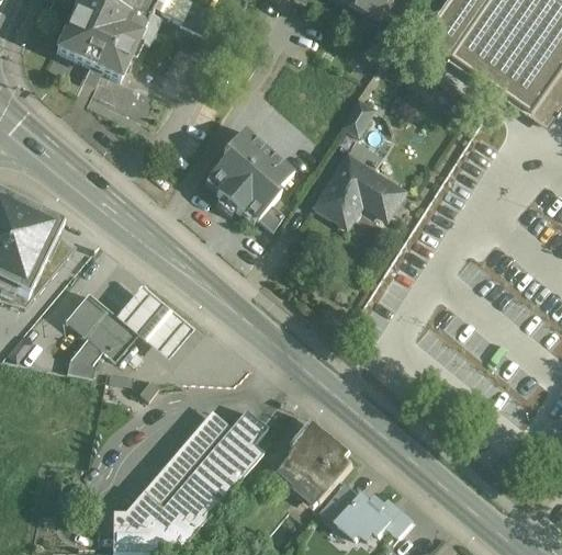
[(78,0),(56,51),(120,80),(157,0),(78,0)]
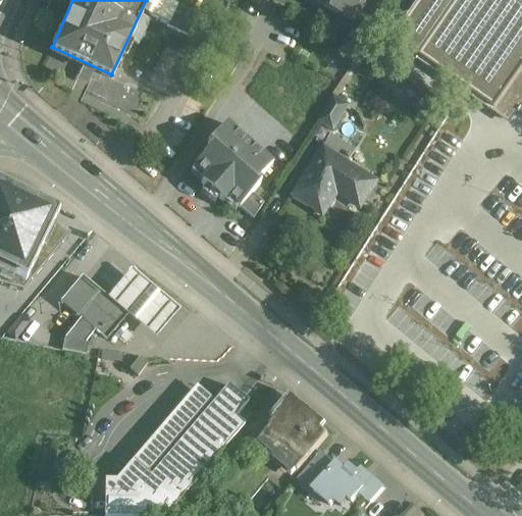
[(313,0),(352,17),(358,5),(361,7),(364,0),(313,0)]
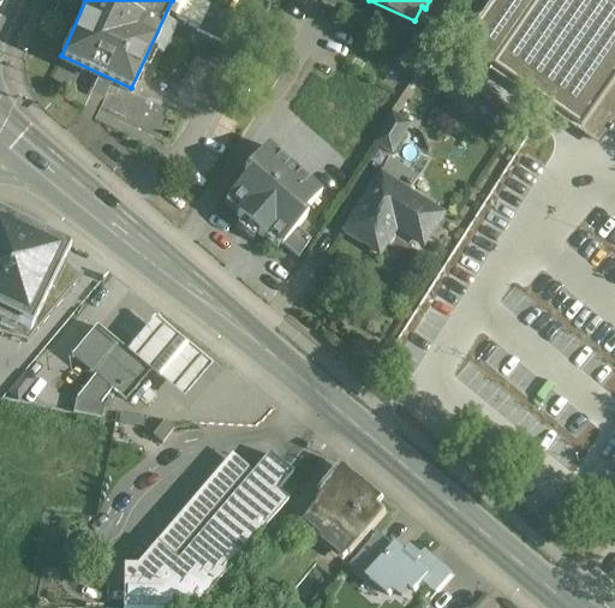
[(491,0),(467,39),(605,126),(614,111),(614,0),(491,0)]
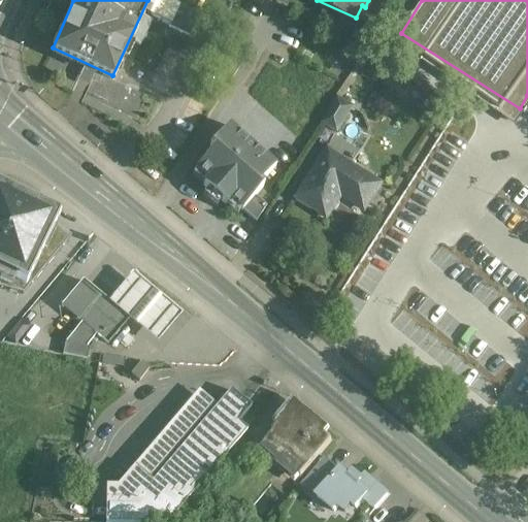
[(338,94),(323,119),(337,128),(352,103),(338,94)]
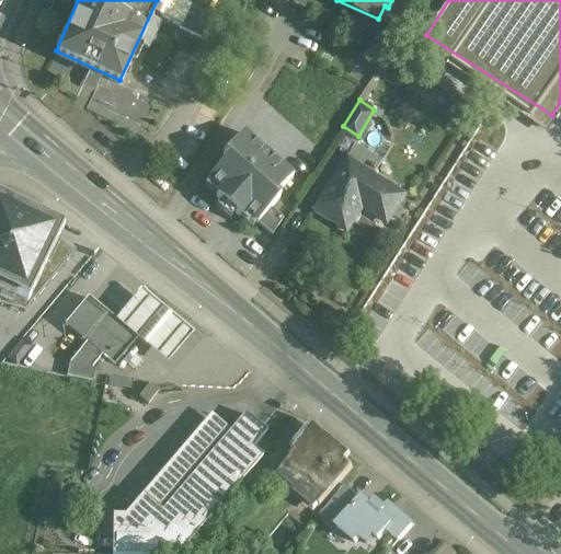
[(293,172),(243,129),(221,153),(225,157),(207,176),(219,187),(215,192),(240,214),(244,209),(256,219),(279,194),(276,192),(293,172)]
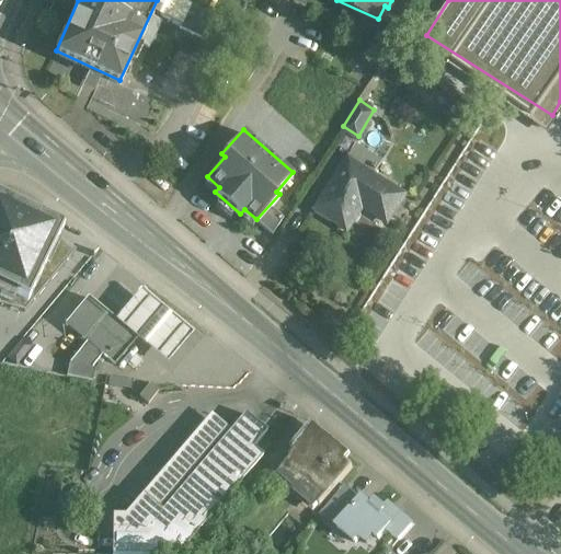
[(404,192),(346,154),(313,206),(346,228),(366,197),(390,214),(404,192)]
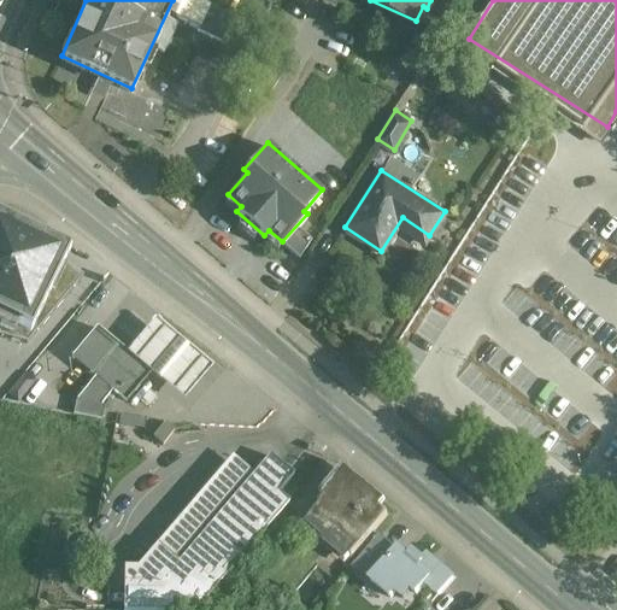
[(69,247),(0,213),(0,332),(27,339),(82,271),(63,259),(69,247)]
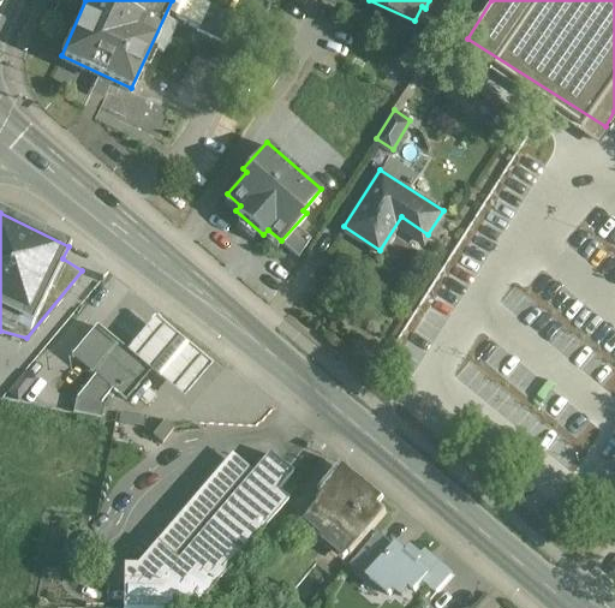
[(296,251),(311,234),(298,222),(282,240),(296,251)]
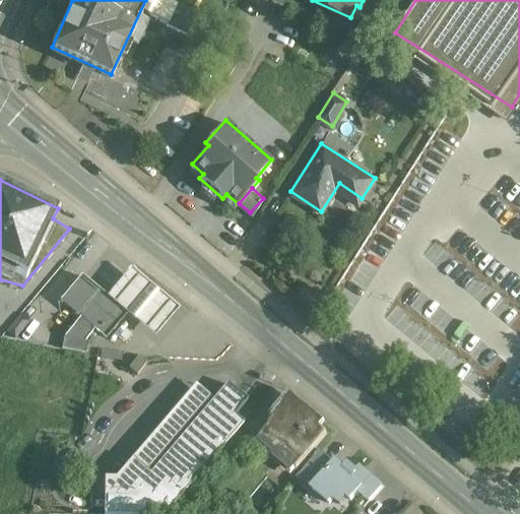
[(121,283),(110,297),(127,310),(156,333),(168,320),(178,307),(132,269),(121,283)]
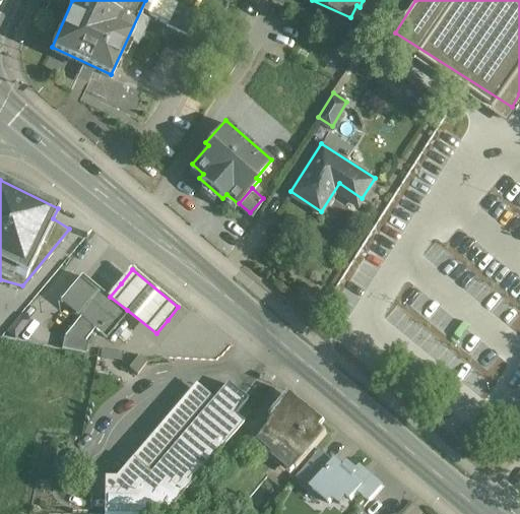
[(94,325),(107,334),(127,310),(110,297),(81,272),(60,298),(77,312),(78,311),(80,313),(64,333),(61,344),(85,349),(87,338),(84,337),(94,325)]
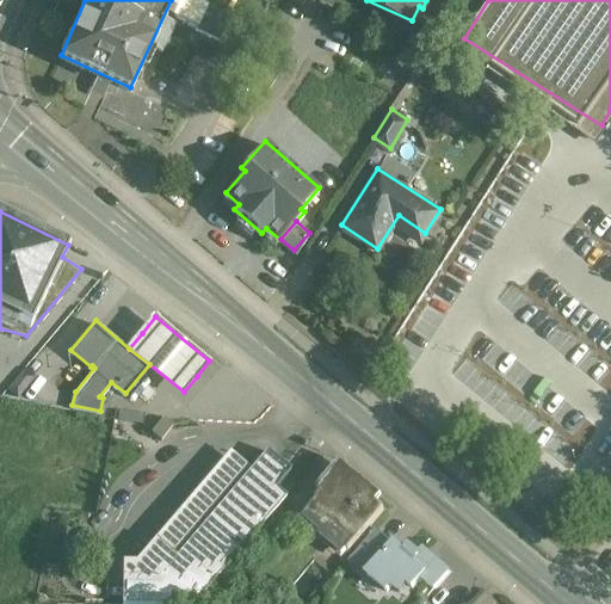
[(162,414),(150,429),(160,436),(172,421),(162,414)]
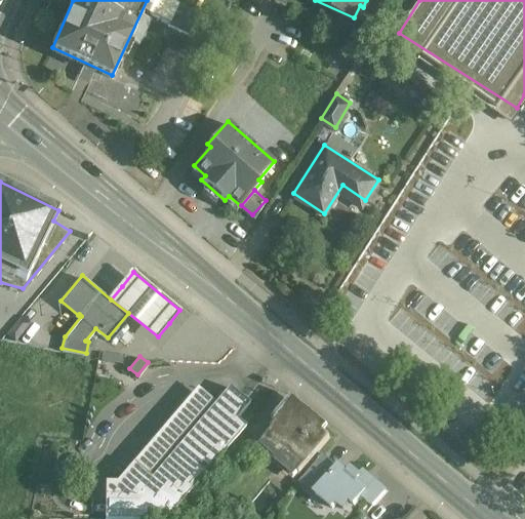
[(229,384),(151,475),(132,460),(116,479),(105,479),(105,505),(104,517),(165,518),(201,476),(245,424),(236,416),(249,401),(229,384)]
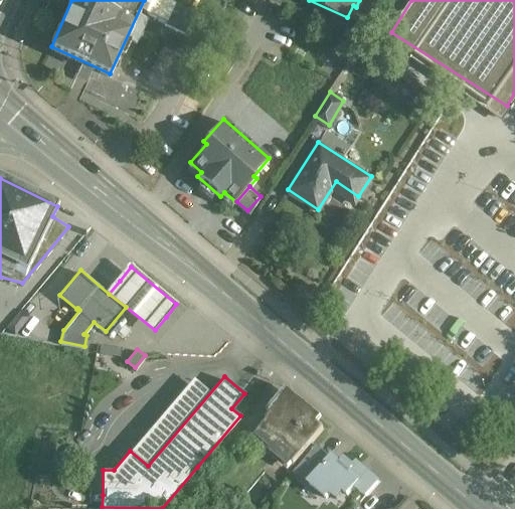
[(324,425),(286,392),(254,430),(293,462),(324,425)]
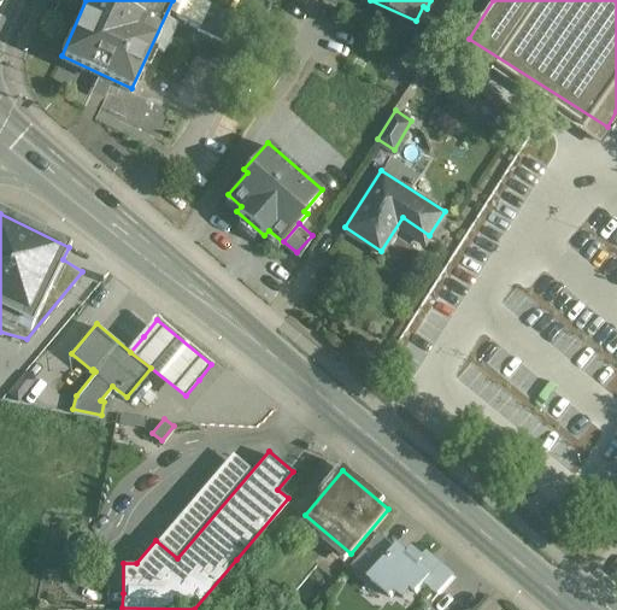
[(407,552),(397,544),(370,575),(391,592),(395,587),(403,593),(411,584),(416,588),(425,576),(438,587),(452,572),(425,549),(421,555),(412,547),(407,552)]
